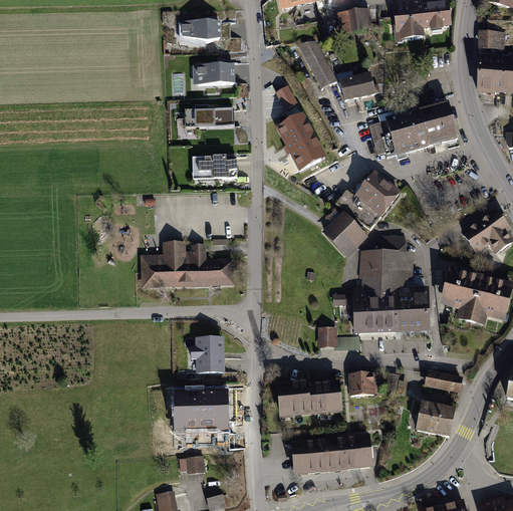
[(277,0),(279,11),(326,0),(326,1),(330,0),(277,0)]
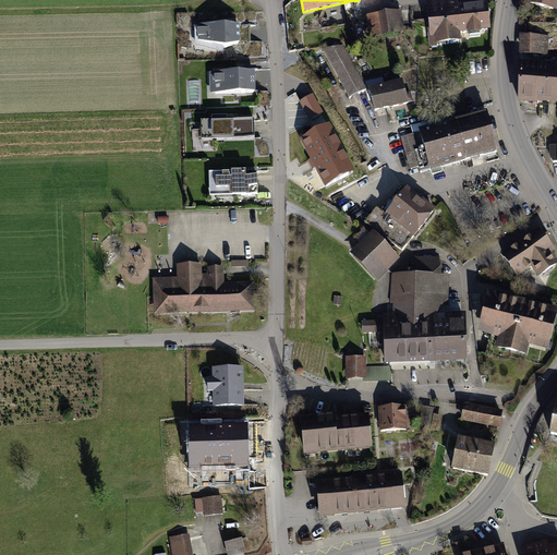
[(492,31),(488,1),(468,3),(459,4),(458,0),(448,0),(427,2),(432,44),(462,40),(461,34),(467,33),(468,36),(483,34),(482,31),(492,31)]
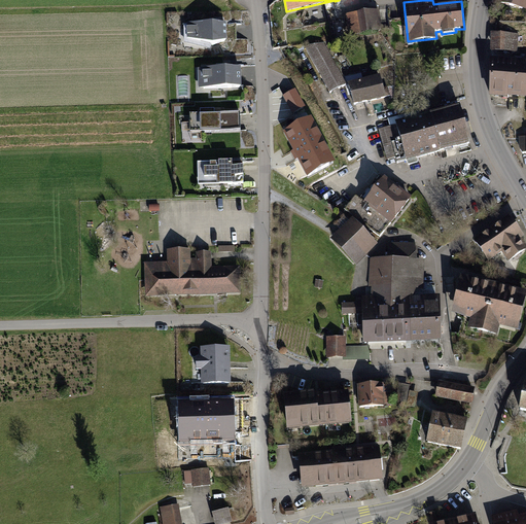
[(378,8),(345,14),(349,35),(382,29),(378,8)]
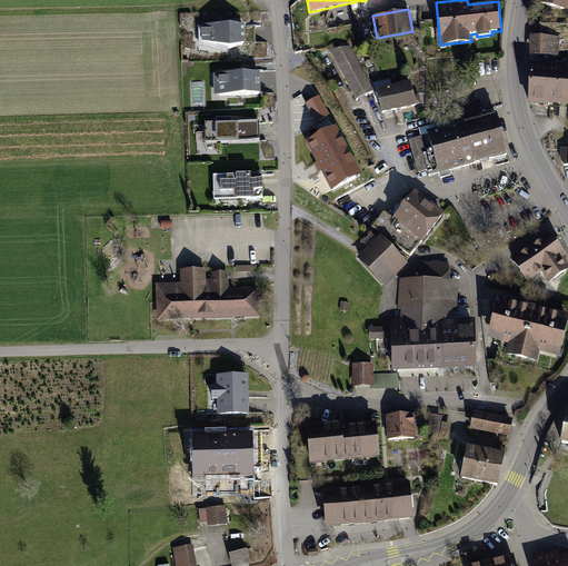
[(247,26),(205,28),(206,46),(248,43),(247,26)]
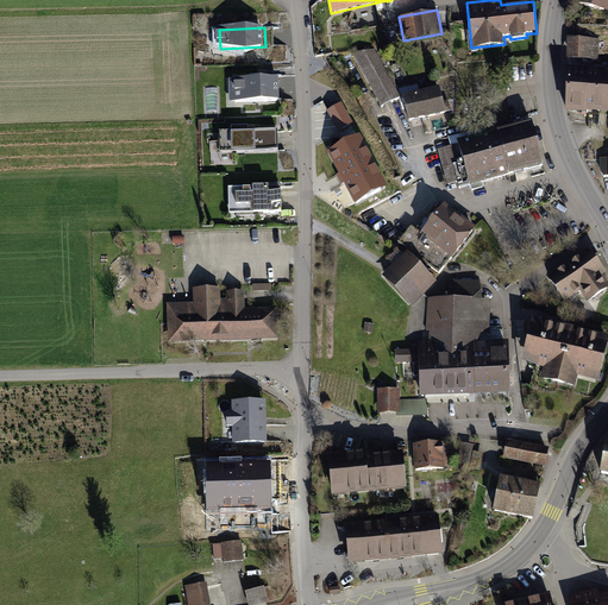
[(566,36),(566,58),(599,60),(600,37),(566,36)]
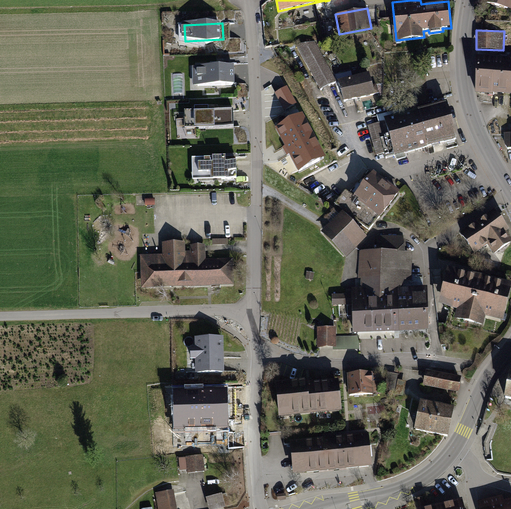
[(315,39),(296,42),(320,88),(337,79),(315,39)]
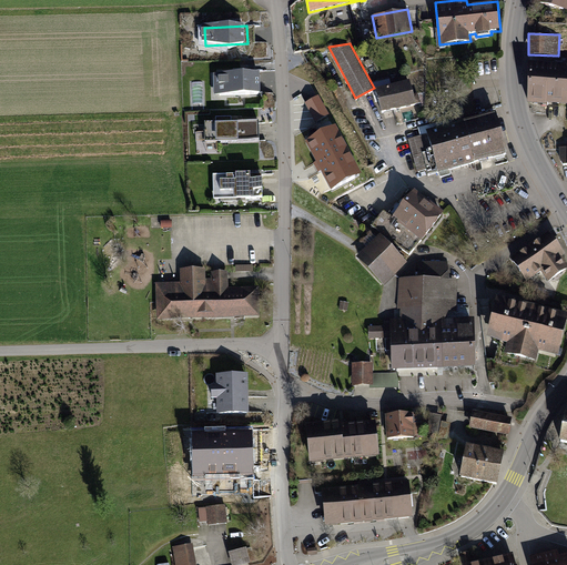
[(566,63),(529,62),(528,104),(547,106),(547,103),(566,103),(566,63)]
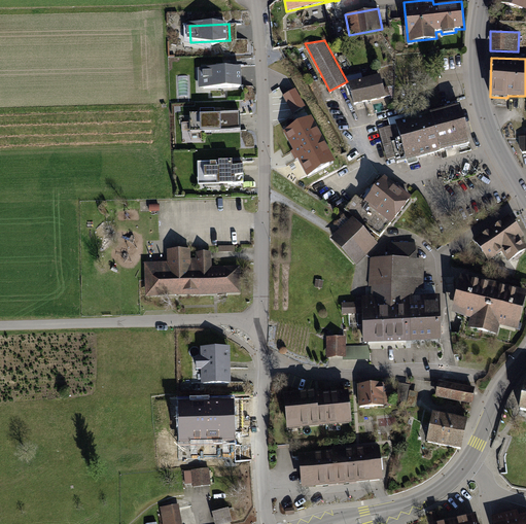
[(242,68),(201,68),(202,90),(242,89),(242,68)]
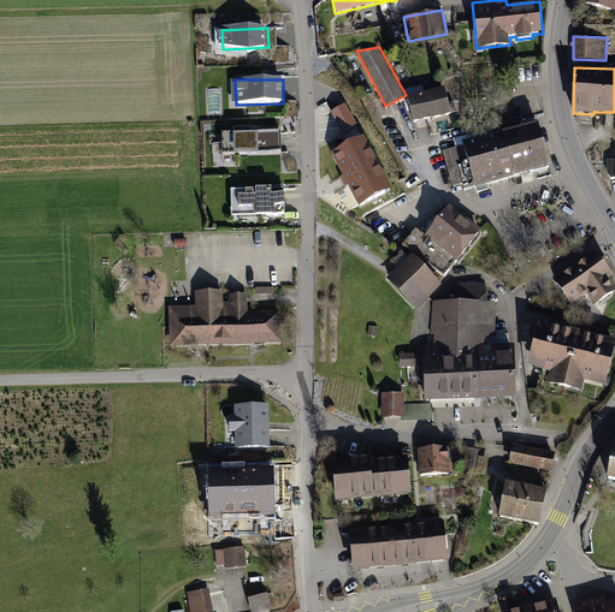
[(451,114),(444,87),(407,96),(413,124),(451,114)]
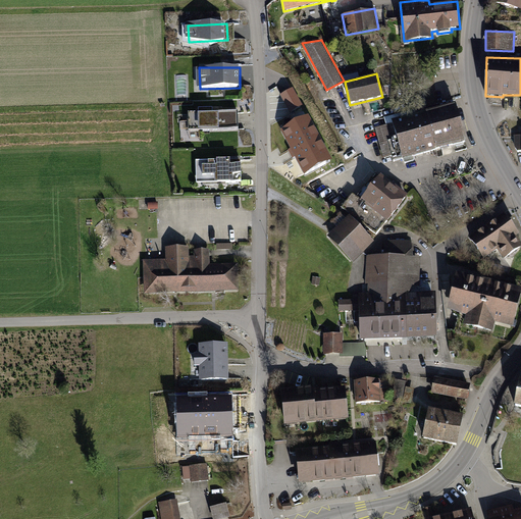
[(292,88),(279,95),(289,113),(302,106),(292,88)]
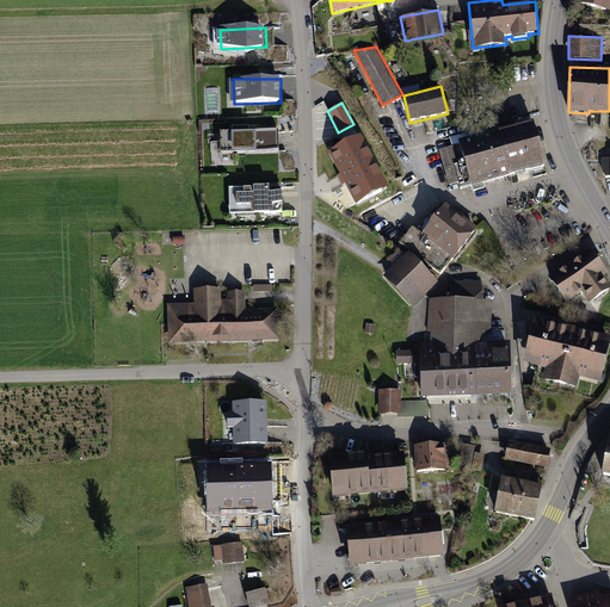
[(547,167),(534,121),(458,141),(460,143),(463,161),(453,163),(457,181),(460,189),(469,186),(469,187),(547,167)]
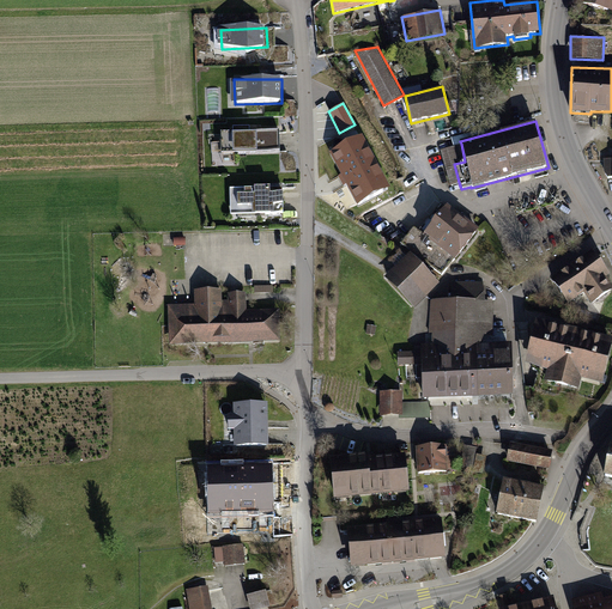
[(288,127),(212,129),(213,163),(237,162),(237,156),(289,154),(288,127)]
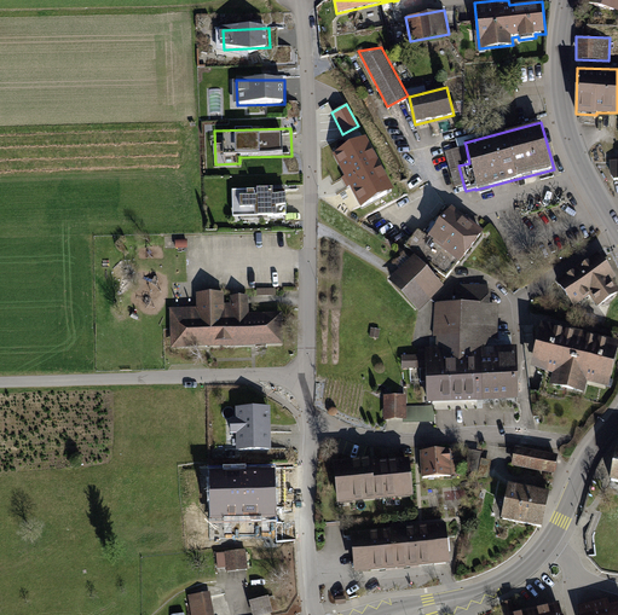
[(365,138),(333,156),(346,180),(362,209),(393,192),(365,138)]
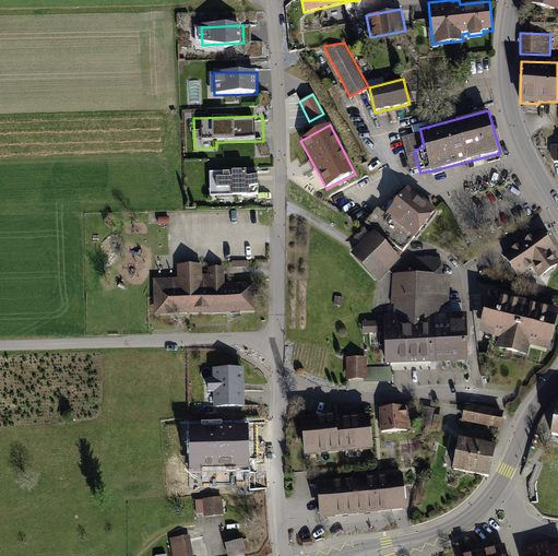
[(424,148),(420,131),(402,135),(410,168),(418,166),(414,150),(424,148)]
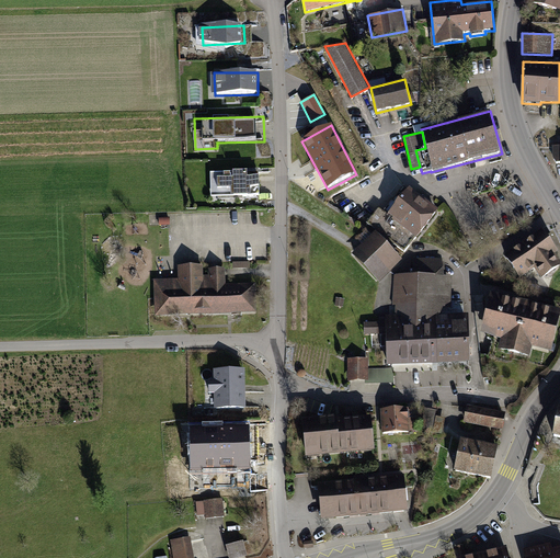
[(265,169),(212,172),(213,201),(267,196),(265,169)]
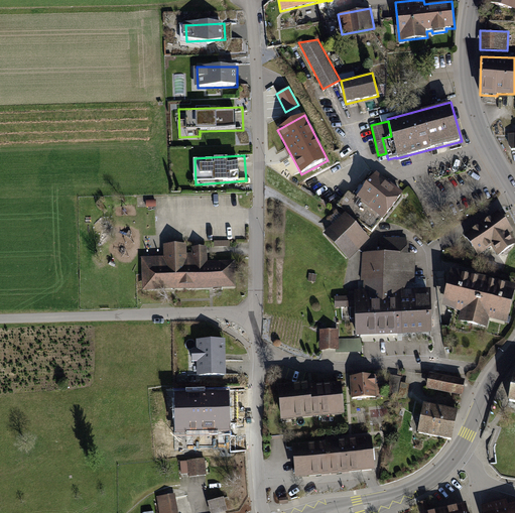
[(390,180),(376,168),(355,194),(381,216),(401,189),(390,180)]
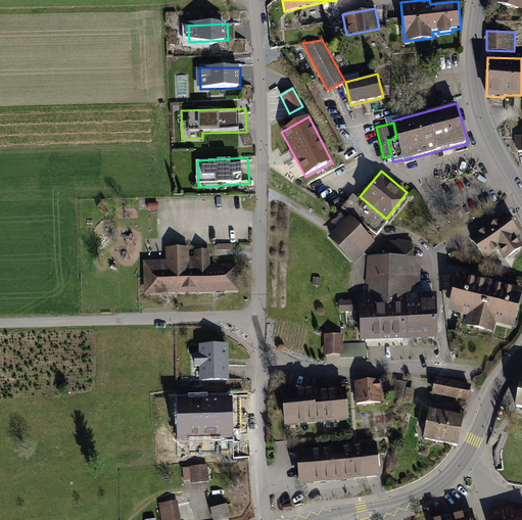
[(376,231),(386,219),(360,196),(352,190),(341,204),(376,231)]
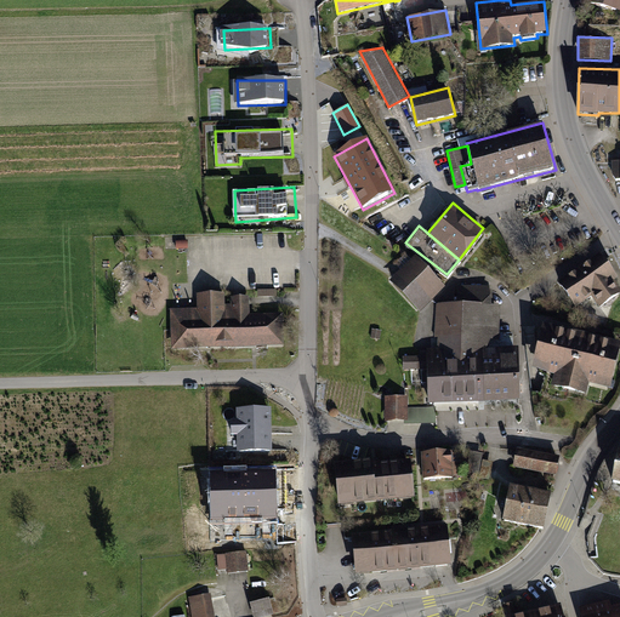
[(618,275),(599,249),(557,279),(575,306),(591,295),(598,306),(619,290),(619,285),(614,278),(618,275)]
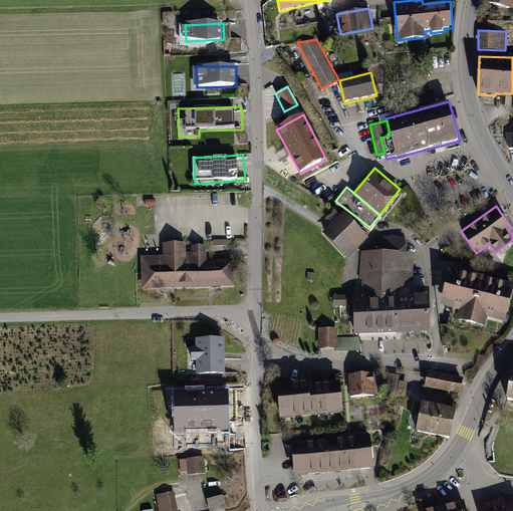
[(366,234),(341,209),(321,230),(346,255),(366,234)]
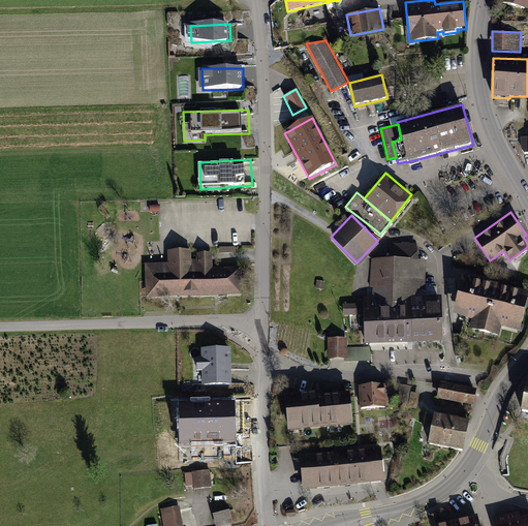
[(424,339),(442,338),(440,294),(436,294),(436,281),(425,281),(425,257),(420,257),(420,255),(418,244),(416,244),(416,241),(389,240),(389,255),(370,256),(369,285),(371,285),(371,294),(363,294),(364,341),(409,340),(424,339)]
